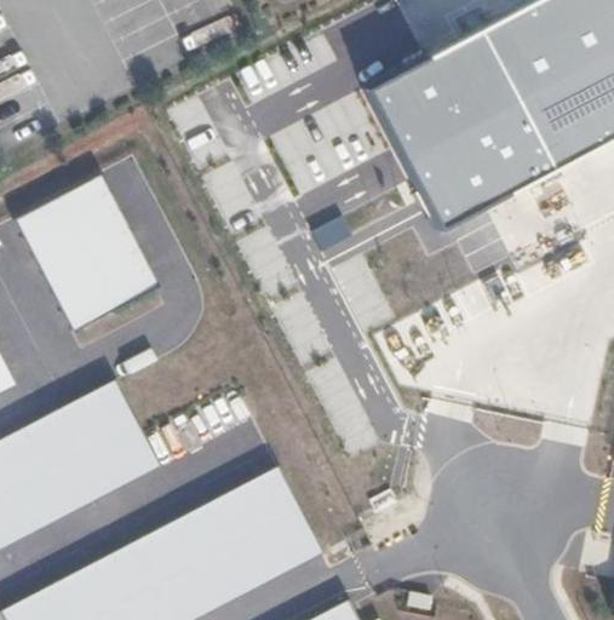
[(613,0),(528,0),(365,91),(435,220),(613,131),(613,0)]
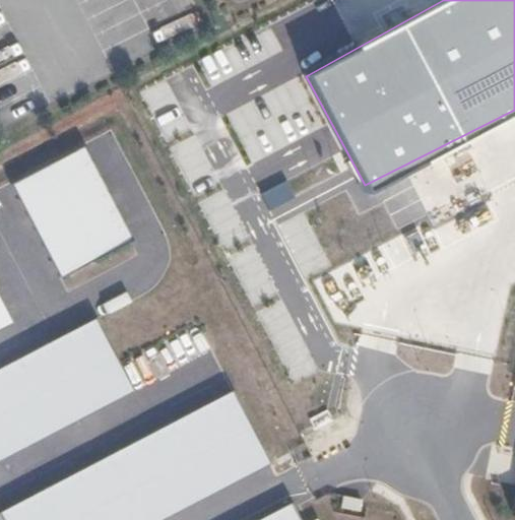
[(12,185),(71,294),(142,256),(86,147),(12,185)]
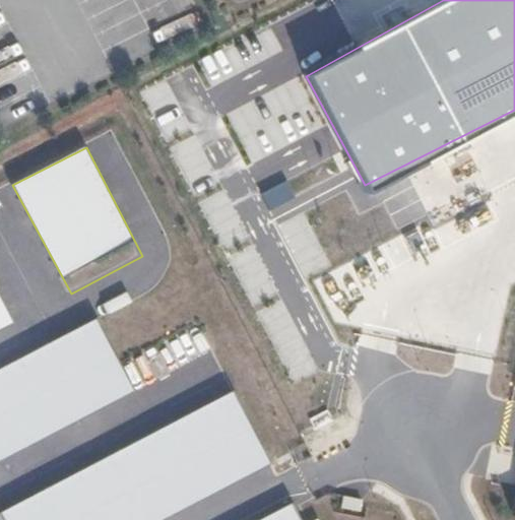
[(0,321),(9,316),(0,300),(0,321)]
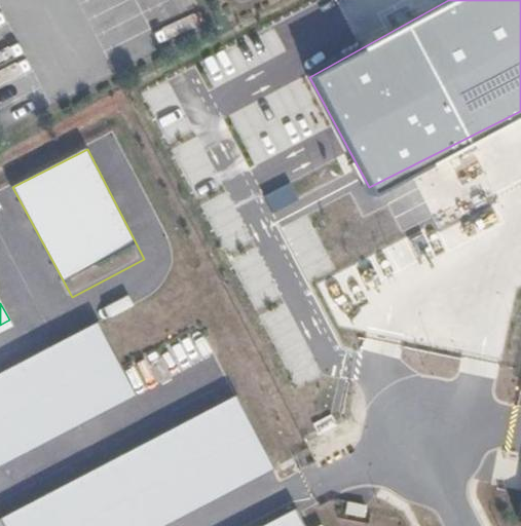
[(0,464),(134,400),(95,324),(0,368),(0,464)]
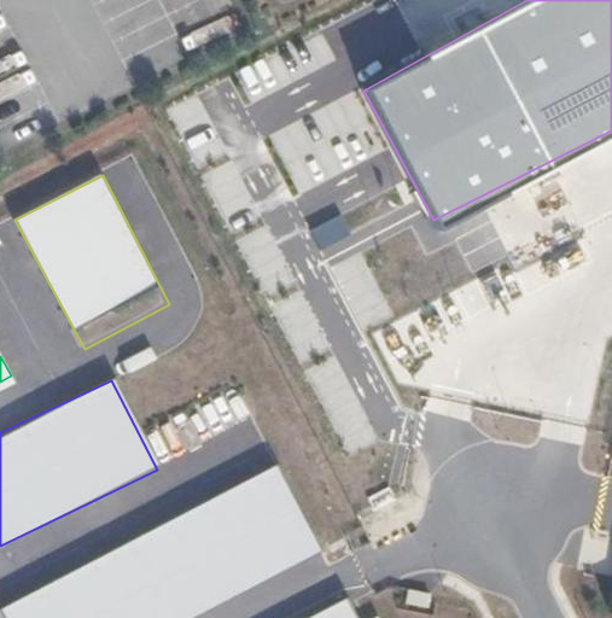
[(188,617),(326,552),(278,473),(0,607),(0,617),(188,617)]
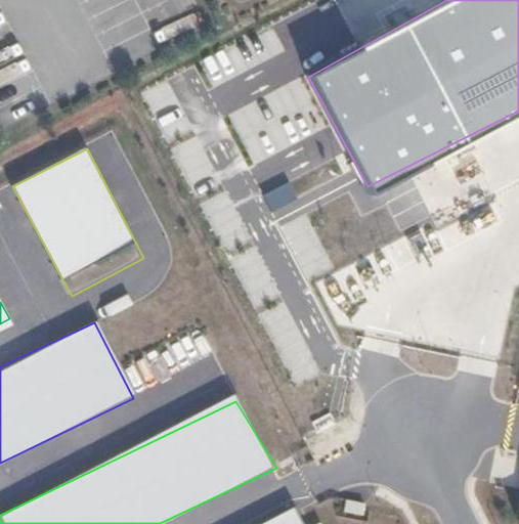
[(301,523),(297,515),(278,523),(301,523)]
